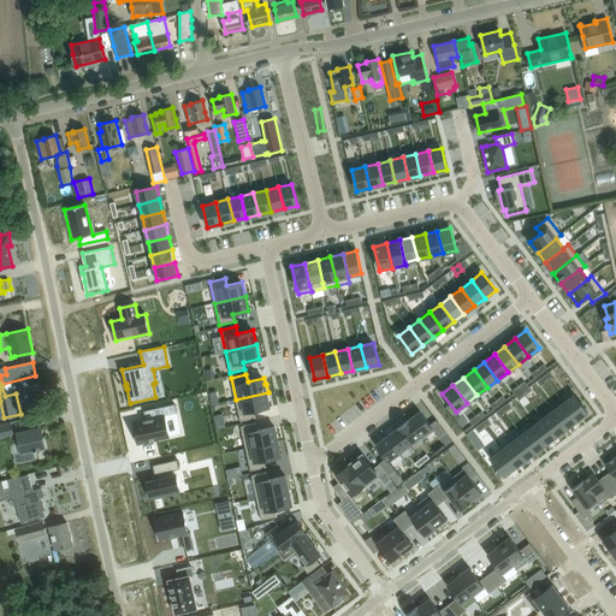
[(268,392),(236,400),(241,421),(255,418),(254,410),(270,407),(268,401),(270,401),(268,392)]
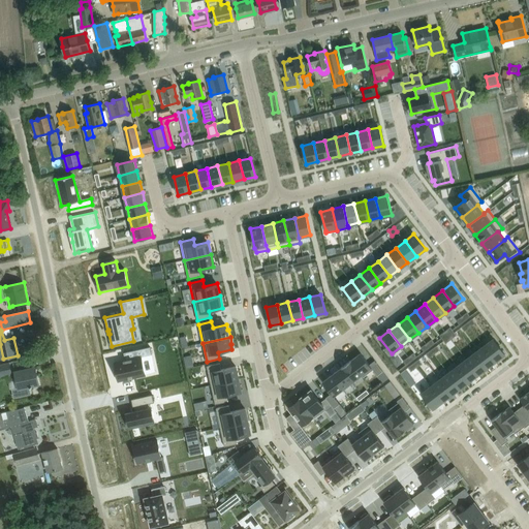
[(493,339),(485,345),(496,361),(505,354),(493,339)]
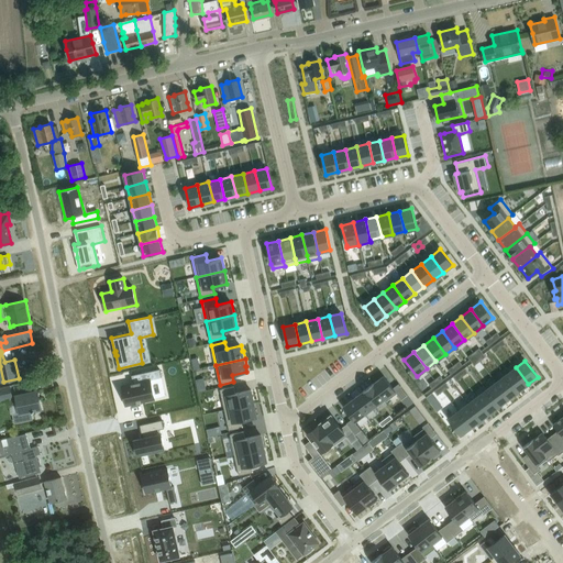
[(516,367),(506,375),(518,392),(528,384),(516,367)]
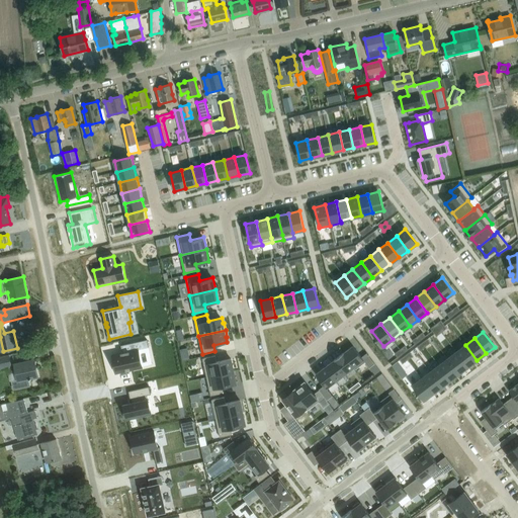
[(122,353),(112,355),(116,372),(142,367),(139,350),(149,348),(147,340),(121,345),(122,353)]
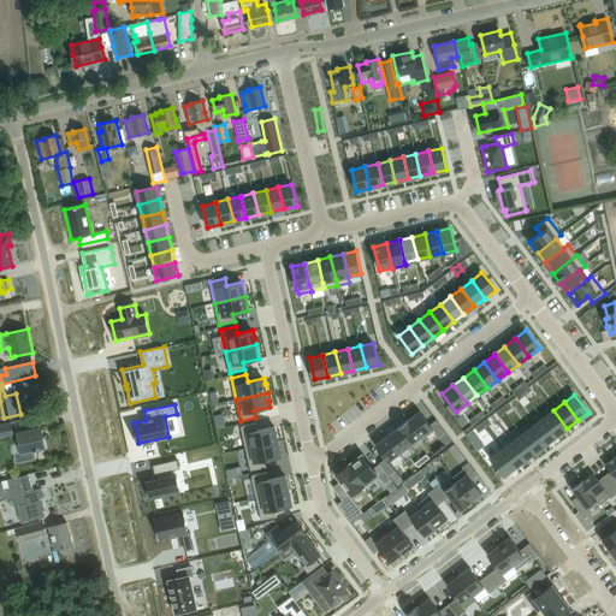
[(409,419),(408,419),(421,437),(433,428),(439,437),(445,432),(437,420),(430,425),(420,410),(409,419)]
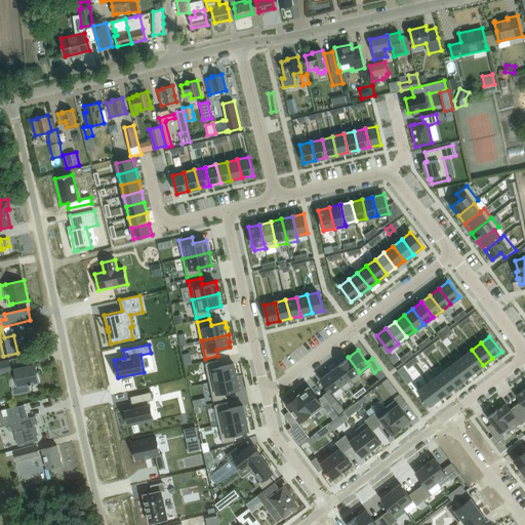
[(472,350),(462,357),(475,371),(483,365),(472,350)]
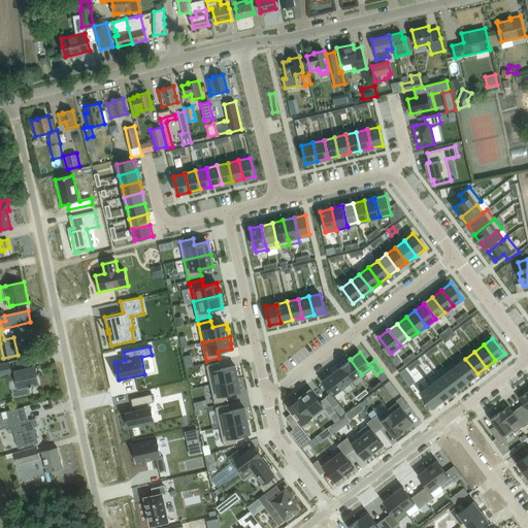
[(350,359),(340,366),(352,382),(361,374),(350,359)]
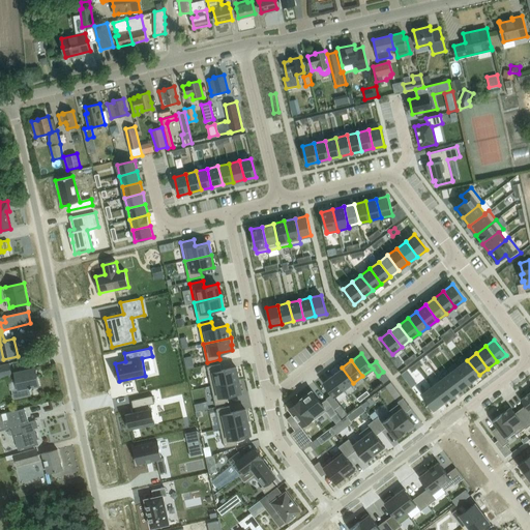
[(467,360),(459,366),(470,382),(479,375),(467,360)]
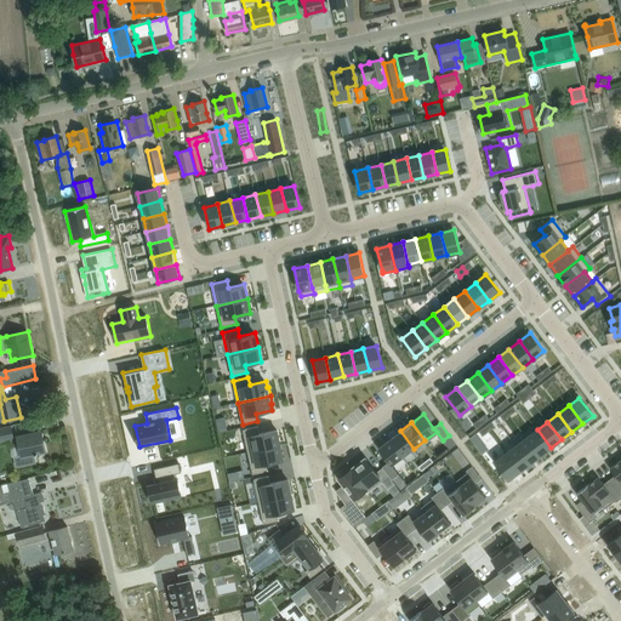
[(0,427),(0,442),(15,439),(11,425),(0,427)]
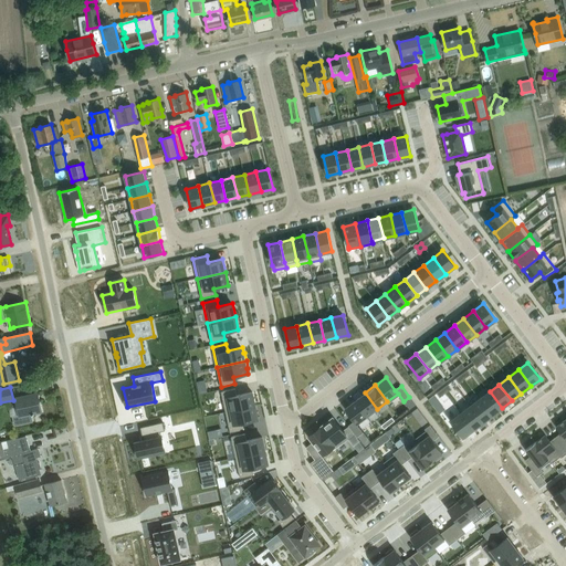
[(236,388),(221,391),(226,411),(255,406),(252,391),(237,395),(236,388)]
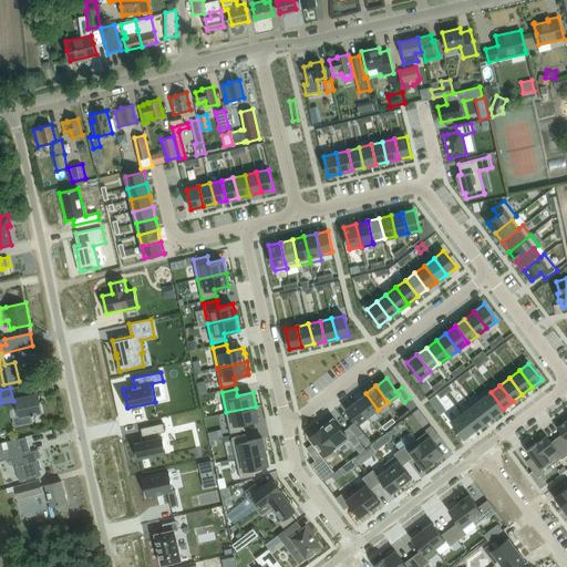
[(491,392),(481,400),(493,415),(503,409),(491,392)]
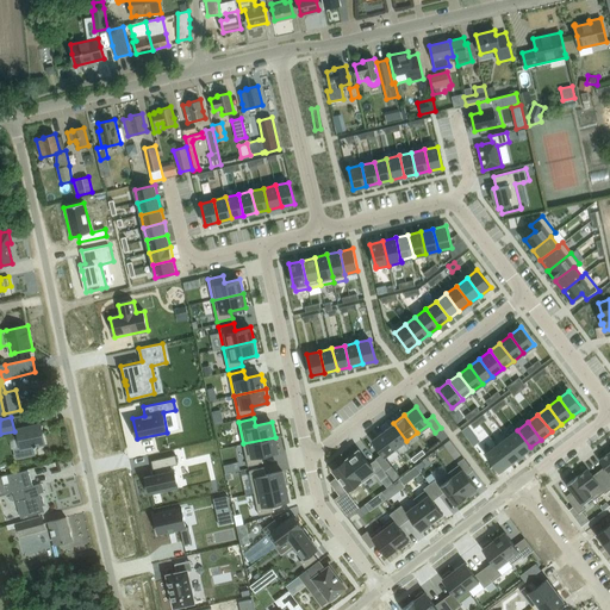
[(36,454),(35,447),(37,446),(37,444),(45,443),(41,423),(17,429),(20,447),(13,448),(16,459),(36,454)]
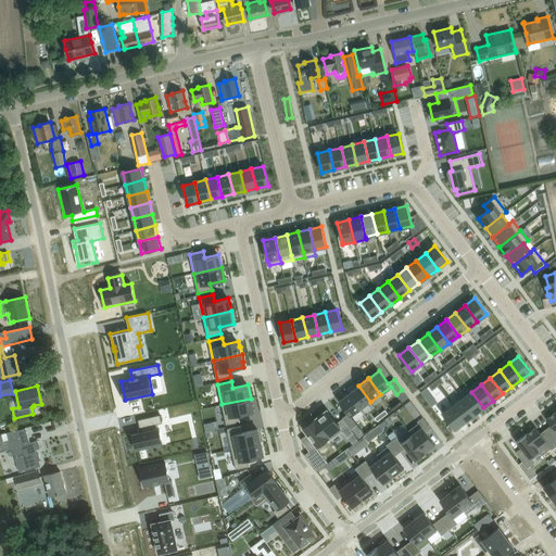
[(358,387),(349,393),(361,408),(370,402),(358,386),(358,387)]
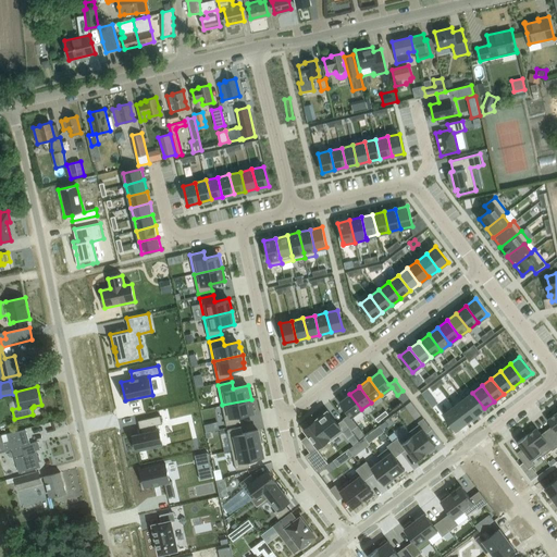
[(472,393),(463,399),(475,416),(484,408),(472,393)]
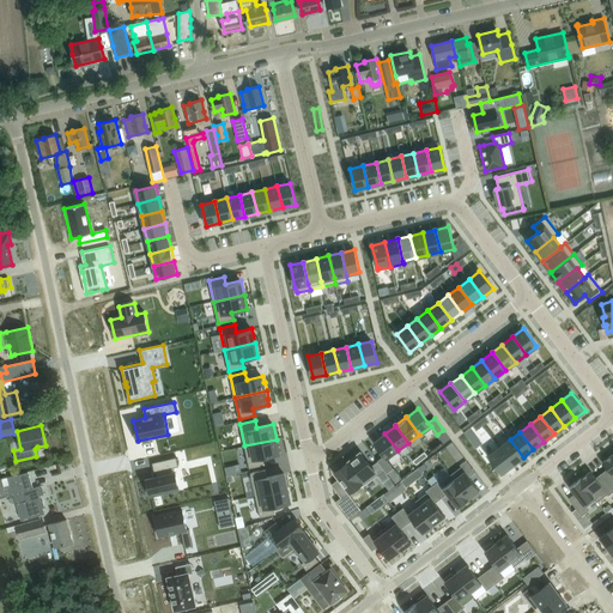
[(384,434),(374,442),(383,456),(377,461),(387,473),(393,468),(387,459),(398,450),(384,434)]
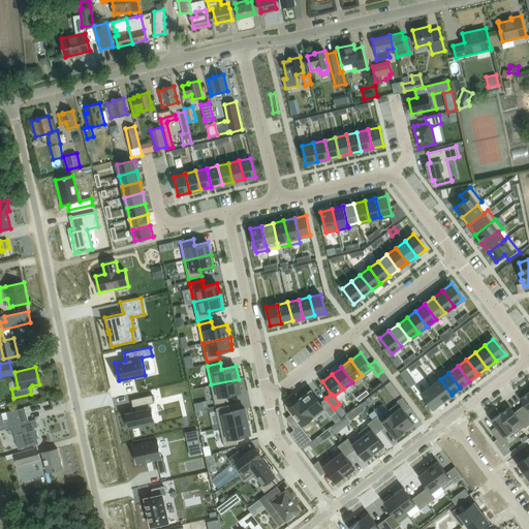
[(239,379),(211,384),(215,404),(228,401),(226,395),(242,392),(239,379)]
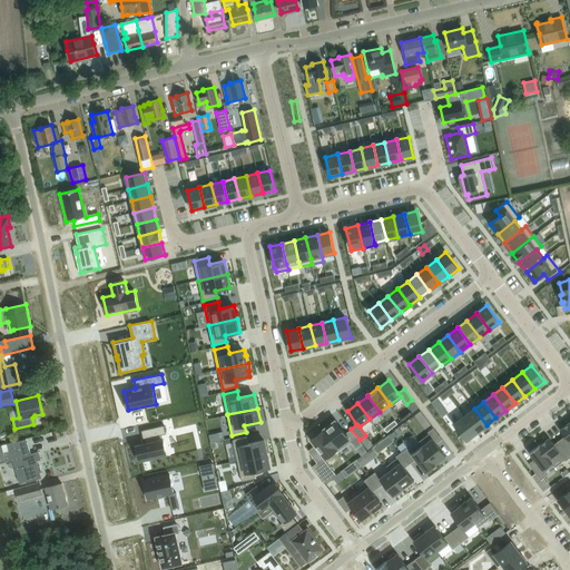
[(474,409),(464,416),(477,432),(487,425),(474,409)]
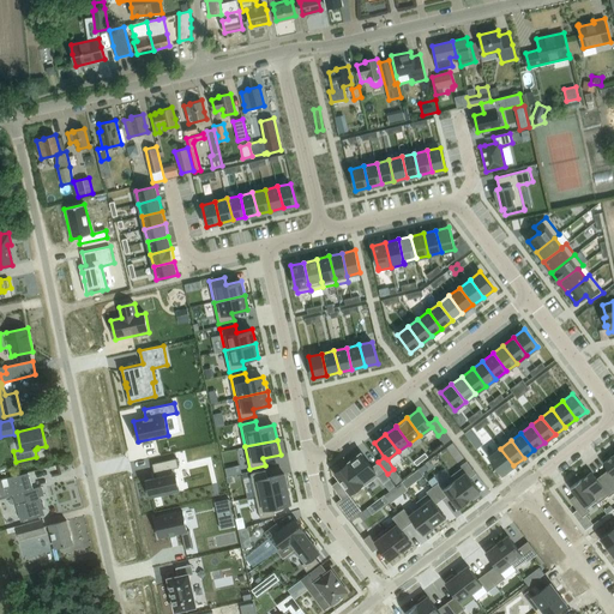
[(464,457),(452,441),(446,446),(458,462),(464,457)]
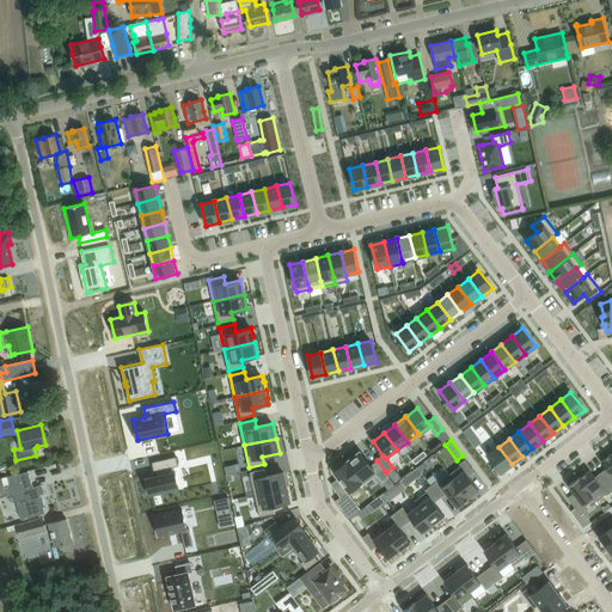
[(499,447),(488,454),(501,472),(512,464),(499,447)]
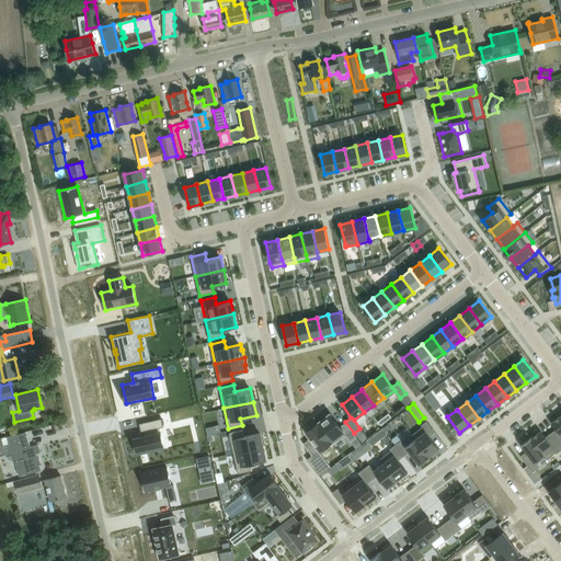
[(330,413),(318,423),(332,443),(333,444),(345,435),(351,442),(356,437),(356,436),(346,423),(340,427),(330,413)]
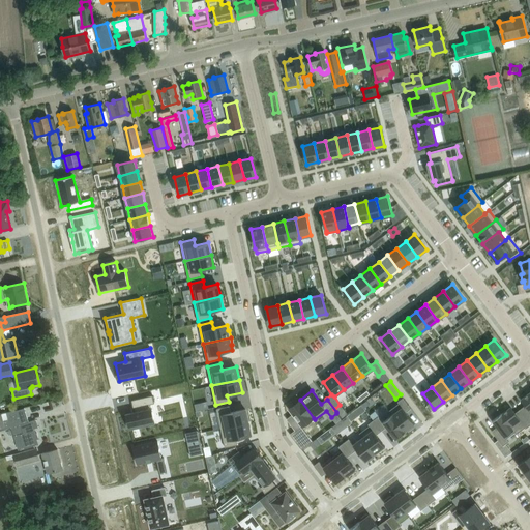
[(525,406),(520,409),(529,421),(529,392),(521,400),(525,406)]
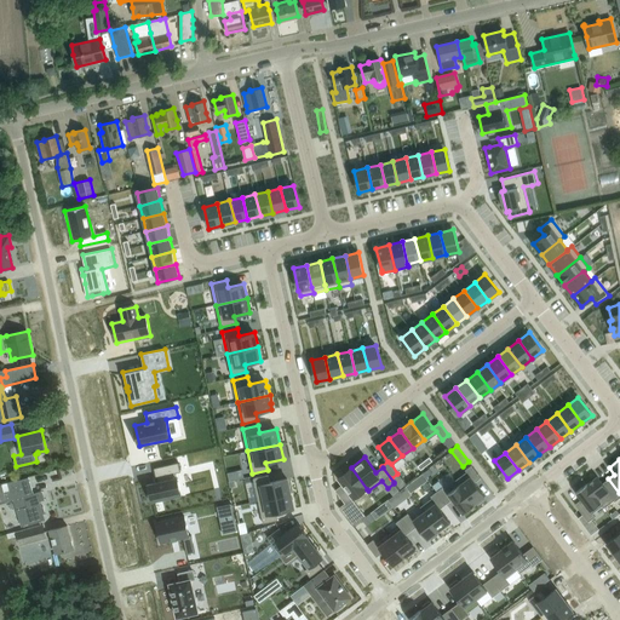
[(158,483),(148,486),(151,504),(181,497),(176,474),(179,474),(177,464),(153,470),(155,478),(156,478),(158,483)]
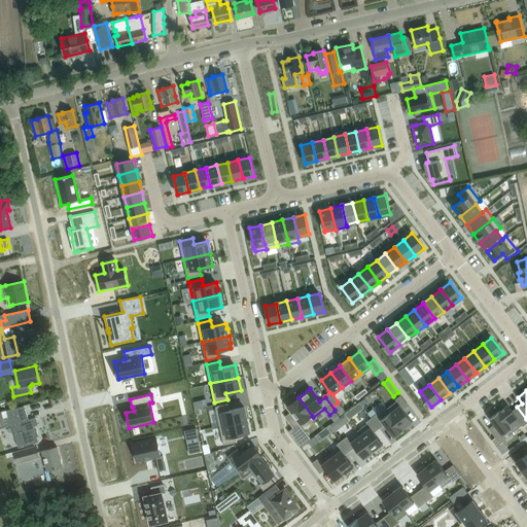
[(396,400),(387,408),(402,429),(403,428),(406,427),(407,428),(413,424),(411,422),(413,421),(403,410),(409,406),(400,395),(395,399),(396,400)]
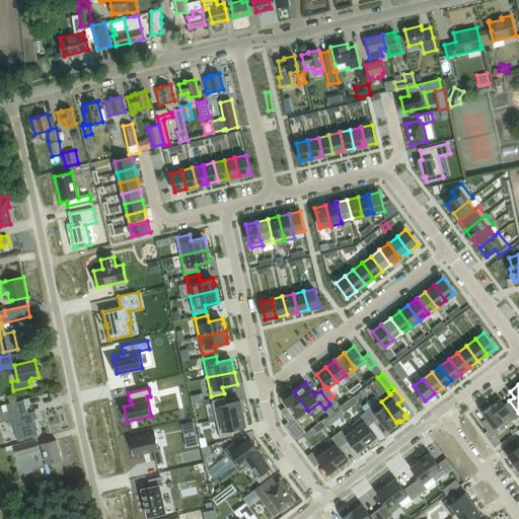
[(288,405),(281,411),(290,422),(295,418),(307,410),(294,391),(292,393),(291,391),(284,396),(285,398),(283,399),(288,405)]
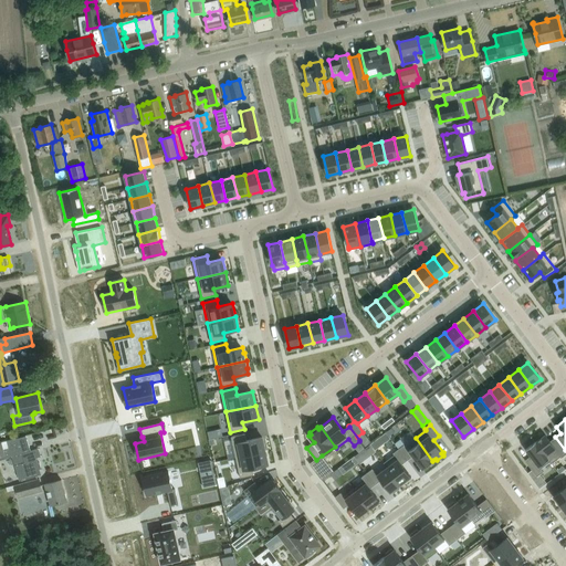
[(390,438),(386,431),(370,443),(375,450),(390,438)]
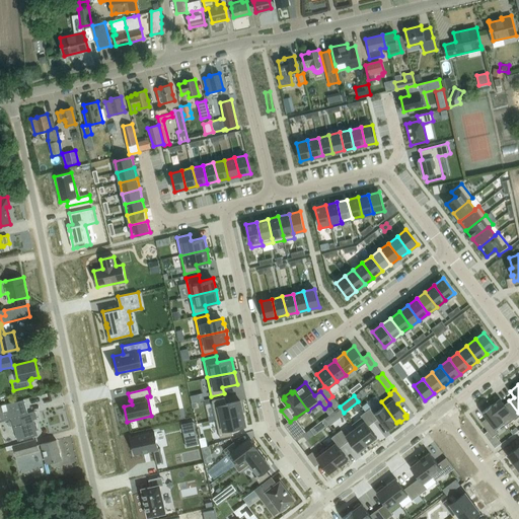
[(340,405),(332,396),(327,400),(335,410),(340,405)]
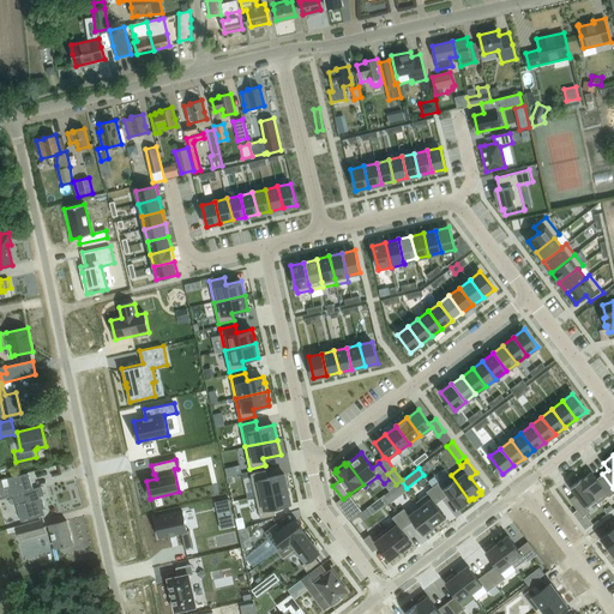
[(266,470),(251,474),(256,495),(288,488),(284,474),(268,477),(266,470)]
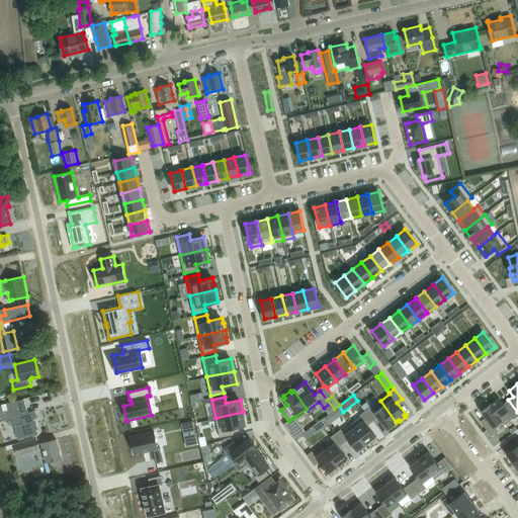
[(491,404),(490,405),(504,422),(505,424),(513,418),(514,419),(517,415),(517,412),(508,400),(504,404),(499,398),(491,405),(491,404)]
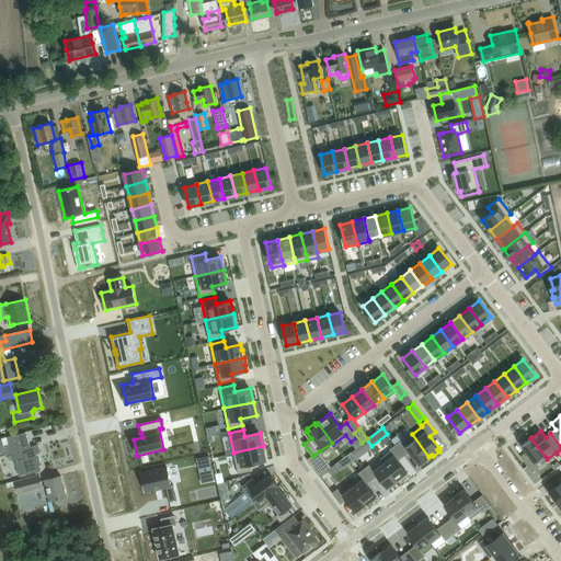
[(26,432),(4,438),(9,456),(14,454),(20,476),(41,469),(39,466),(41,465),(38,458),(36,458),(35,453),(37,453),(35,445),(31,446),(26,432)]
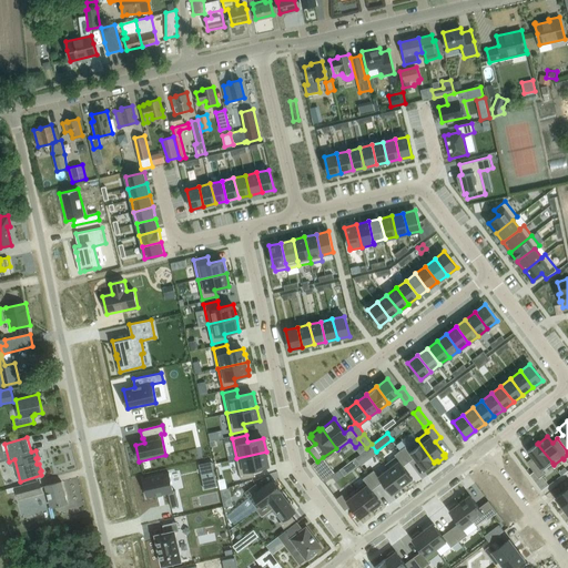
[(406,446),(401,450),(408,462),(414,457),(424,470),(434,463),(417,439),(407,447),(406,446)]
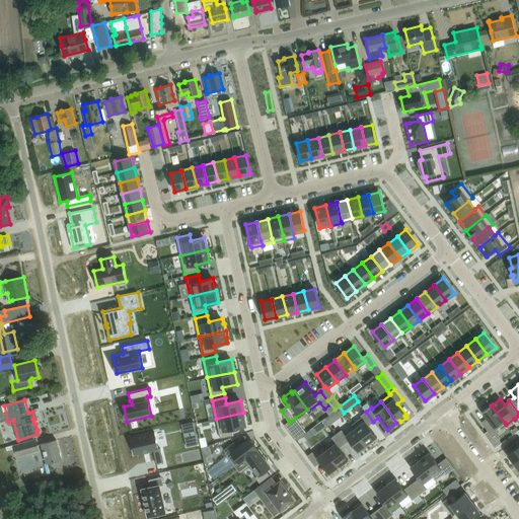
[(329,404),(324,409),(329,415),(335,411),(329,404)]
